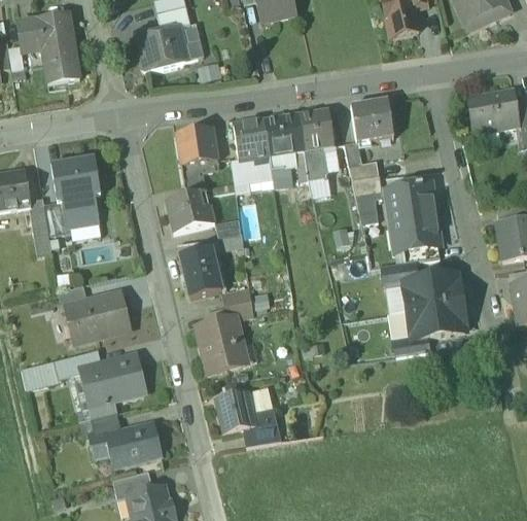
[(255,0),(259,16),(273,13),(274,19),(296,13),(293,0),(255,0)]
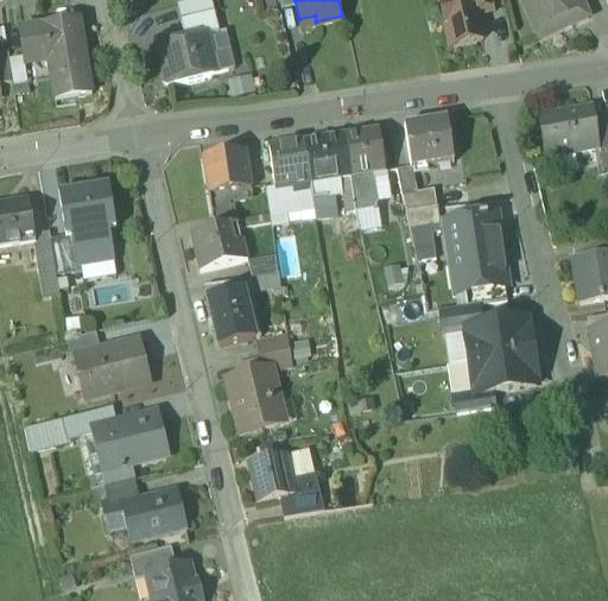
[(439,0),(450,43),(483,35),(477,10),(476,8),(476,10),(474,0),(439,0)]
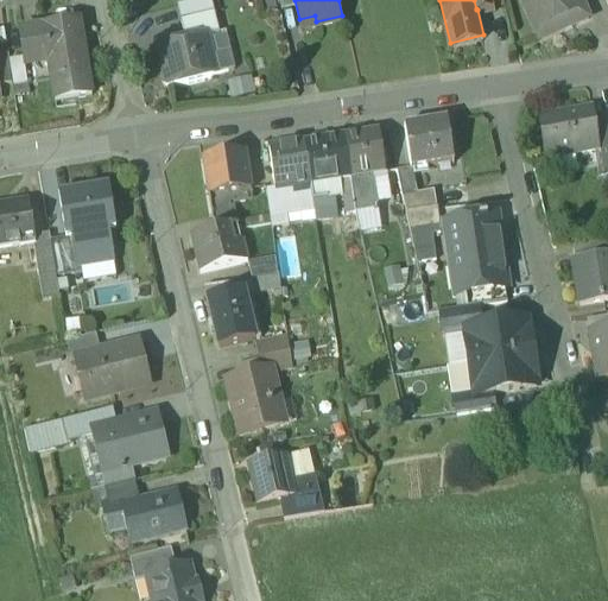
[(474,0),(476,10),(476,8),(477,10),(492,7),(489,0),(474,0)]
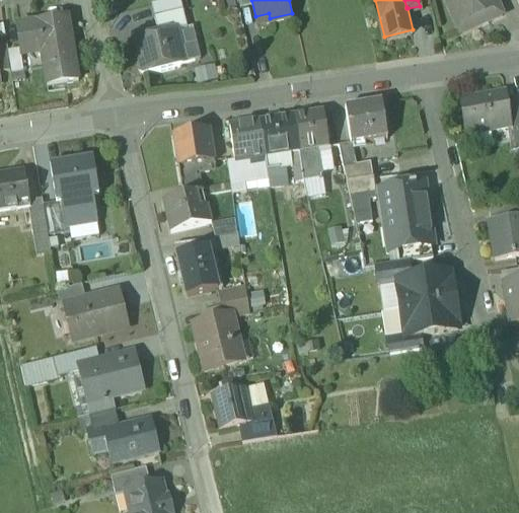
[(447,0),(460,28),(502,10),(498,0),(447,0)]
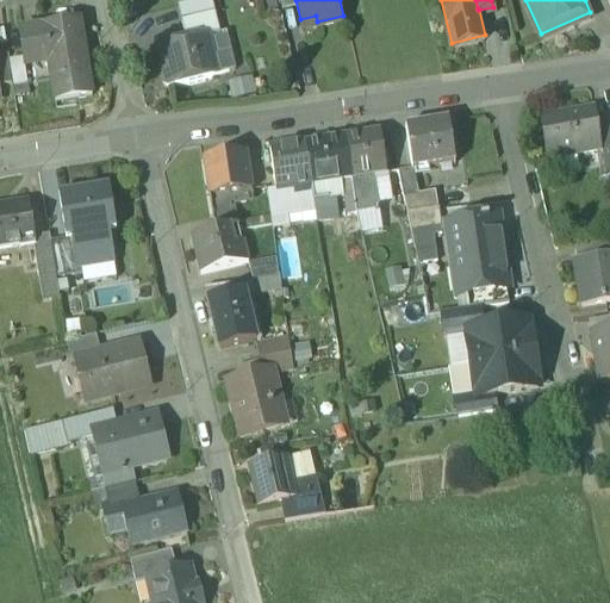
[(216,6),(181,14),(186,35),(206,30),(221,26),(216,6)]
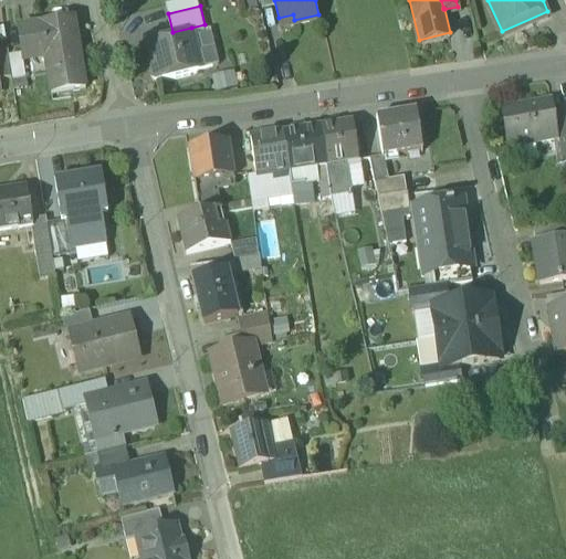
[(74,13),(40,19),(17,22),(22,51),(44,48),(51,88),(85,83),(80,48),(74,13)]
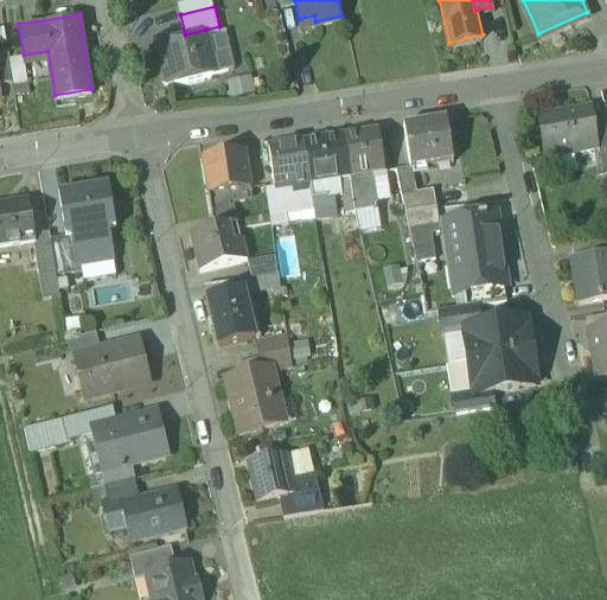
[(185,34),(174,37),(172,36),(166,37),(165,39),(159,42),(164,61),(161,65),(164,77),(168,80),(215,68),(210,51),(212,46),(210,32),(205,30),(185,34)]
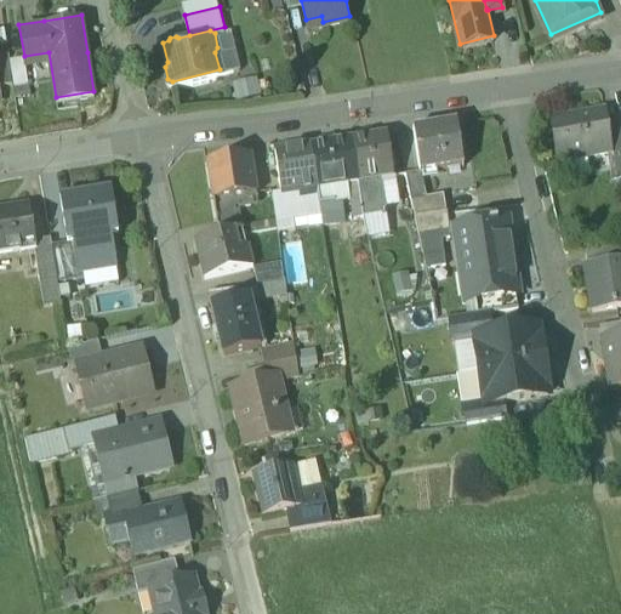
[(7,45),(0,45),(0,80),(13,78),(7,45)]
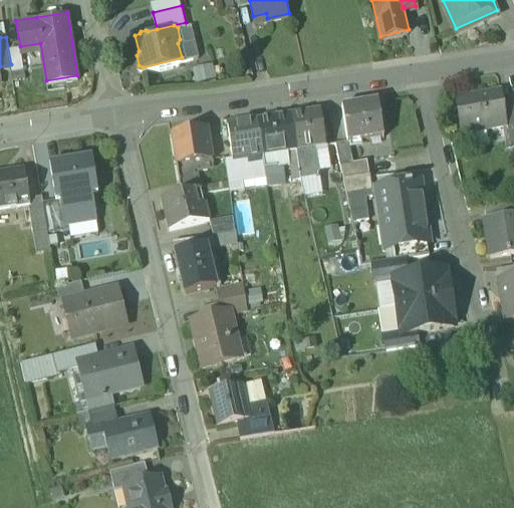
[(500,86),(456,93),(461,129),(506,121),(503,103),(500,86)]
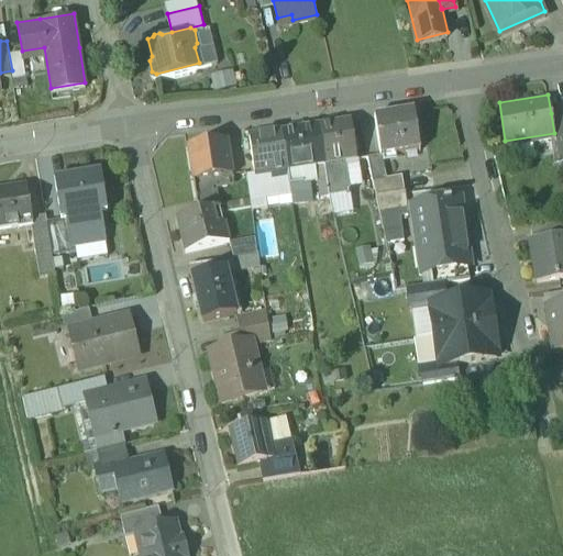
[(415,106),(375,112),(381,149),(381,152),(382,152),(420,145),(415,106)]
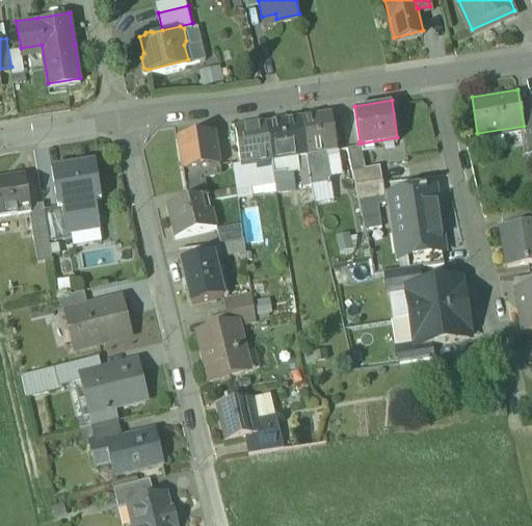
[(531,107),(521,107),(524,126),(528,152),(531,151),(531,107)]
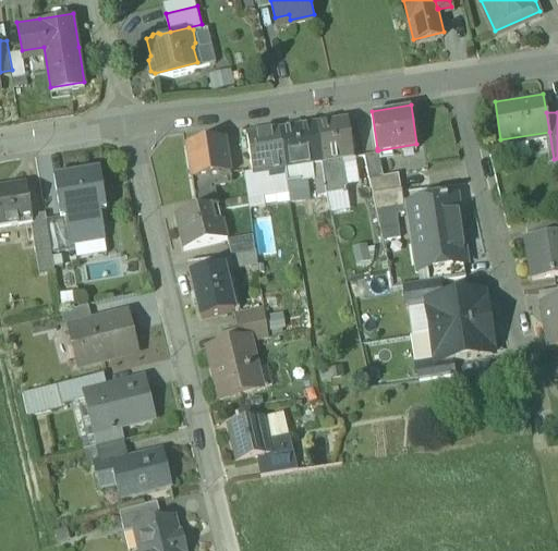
[(348,114),(316,120),(322,159),(323,159),(341,156),(354,154),(348,114)]
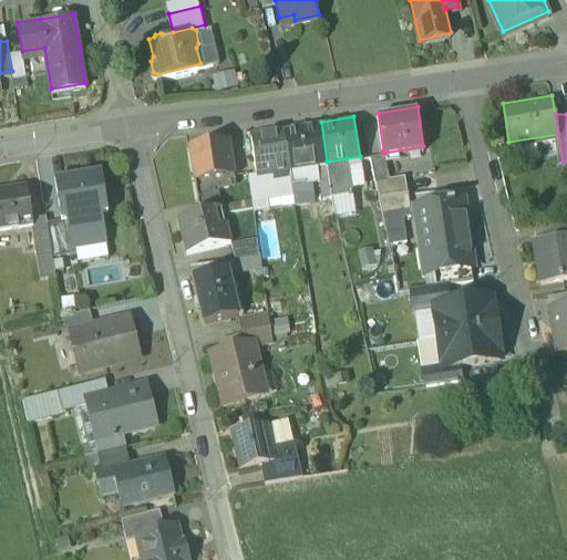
[(321,122),(284,127),(289,167),(327,162),(321,122)]
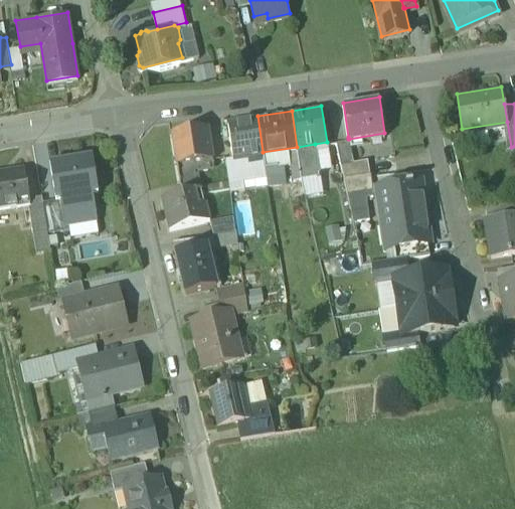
[(258,116),(228,121),(233,157),(263,152),(258,116)]
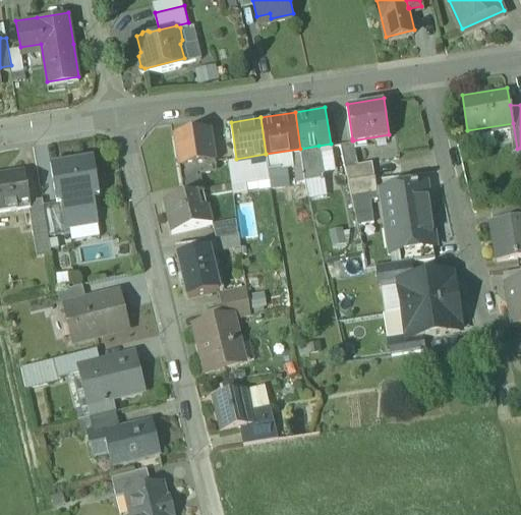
[(211,125),(174,131),(179,164),(196,161),(210,159),(216,158),(211,125)]
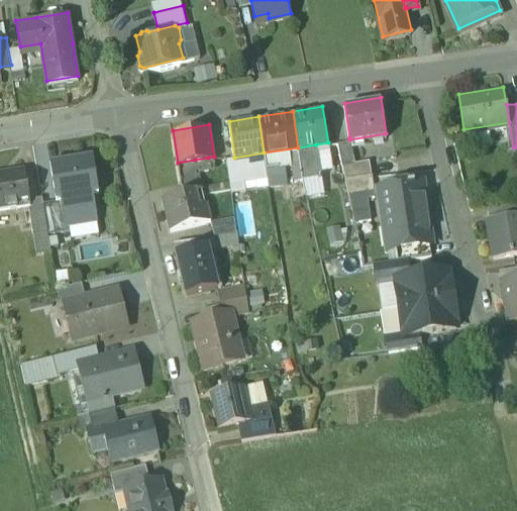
[(349,137),(338,140),(345,177),(372,173),(370,157),(355,160),(350,139),(349,139),(349,137)]
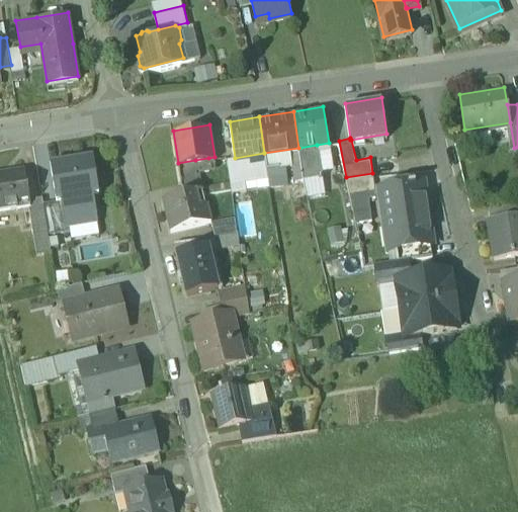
[(317,145),(299,148),(300,160),(304,177),(322,174),(318,150),(317,151),(317,145)]
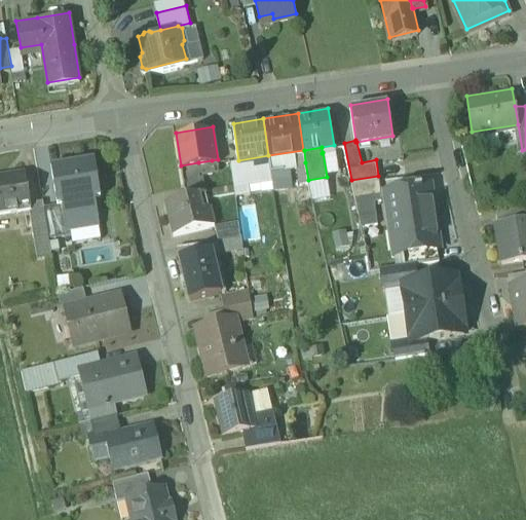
[(303,150),(268,155),(270,168),(305,162),(303,150)]
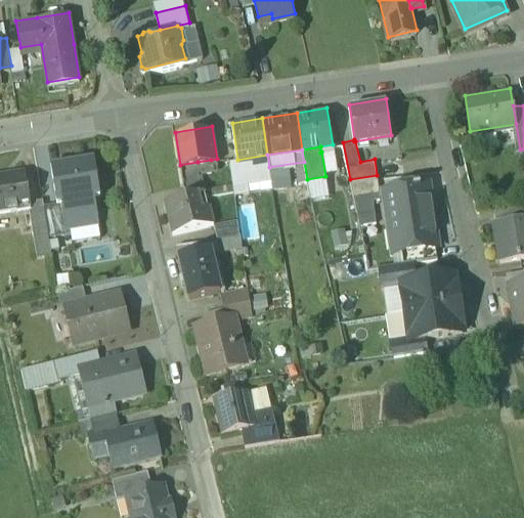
[(269,167),(267,155),(237,160),(230,161),(235,191),(248,190),(247,181),(271,177),(269,167)]
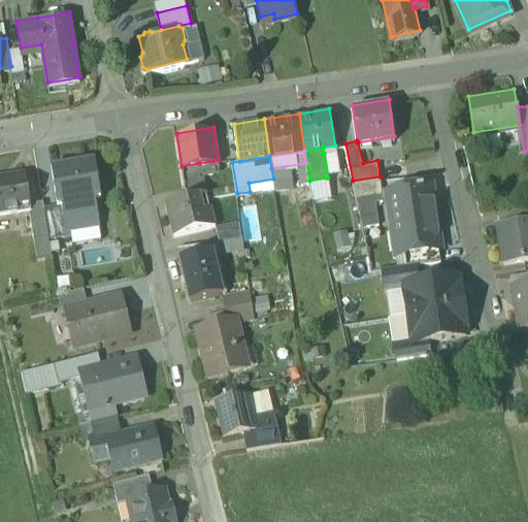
[(90,158),(57,163),(62,201),(66,225),(68,225),(99,219),(90,158)]
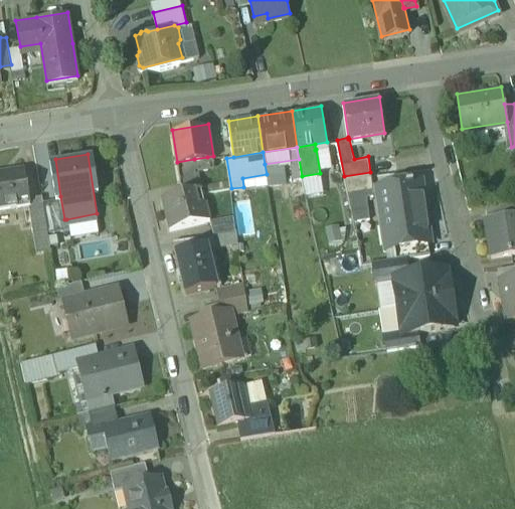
[(207,157),(194,159),(195,167),(208,165),(207,157)]
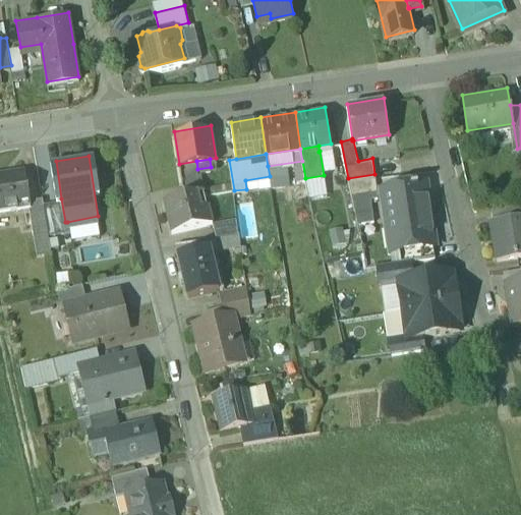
[(196,161),(179,164),(184,192),(200,188),(197,169),(196,161)]
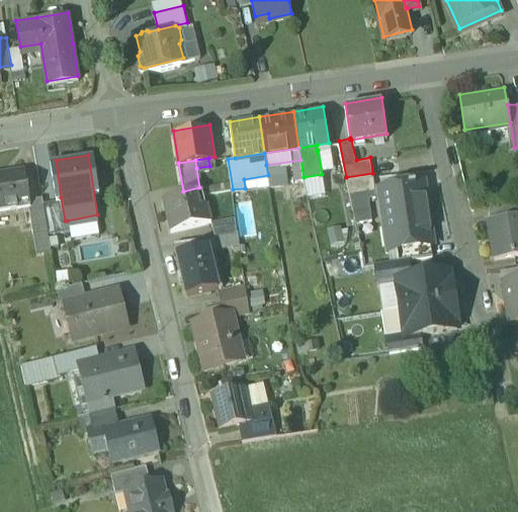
[(25,166),(0,170),(0,205),(28,201),(30,201),(29,195),(25,166)]
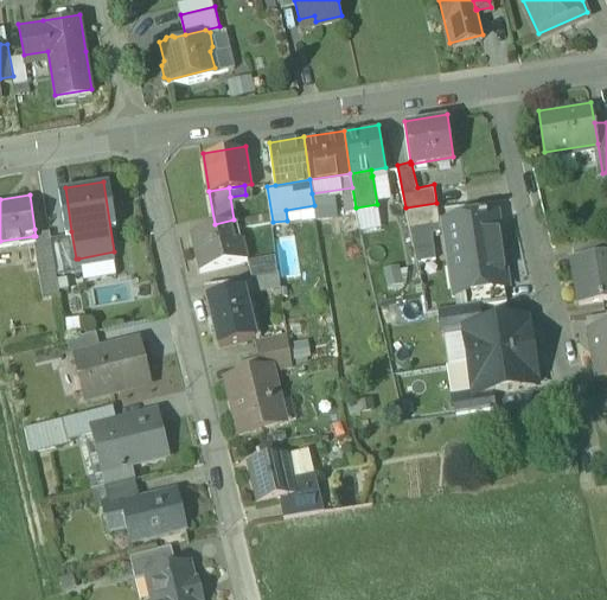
[(436,203),(406,208),(409,227),(439,222),(436,203)]
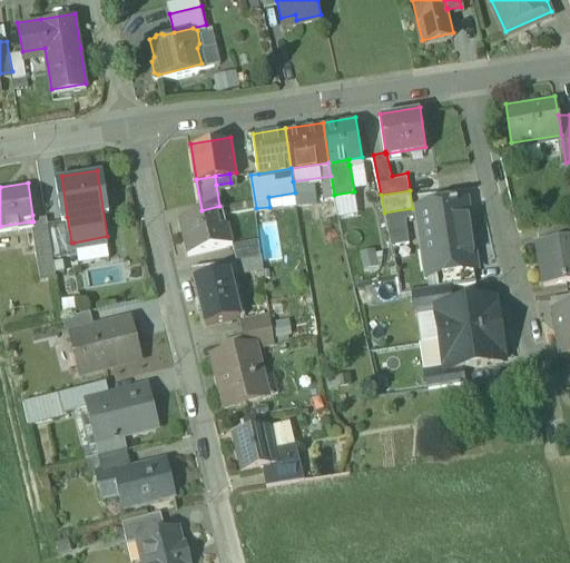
[(449,201),(418,206),(422,237),(431,236),(435,269),(473,264),(475,264),(465,198),(457,200),(457,198),(449,199),(449,201)]
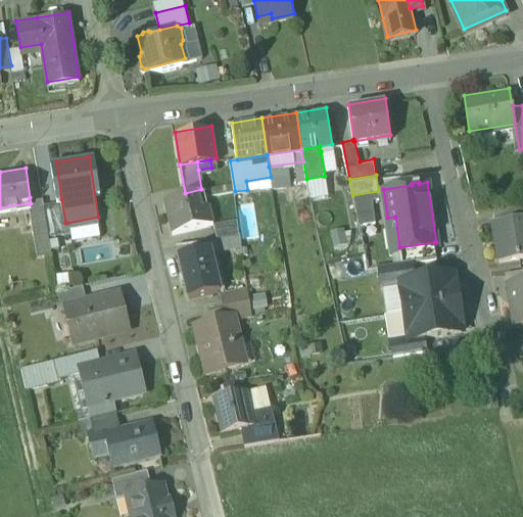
[(185,193),(164,198),(173,230),(211,221),(211,219),(212,219),(209,204),(208,204),(204,189),(201,189),(185,193)]
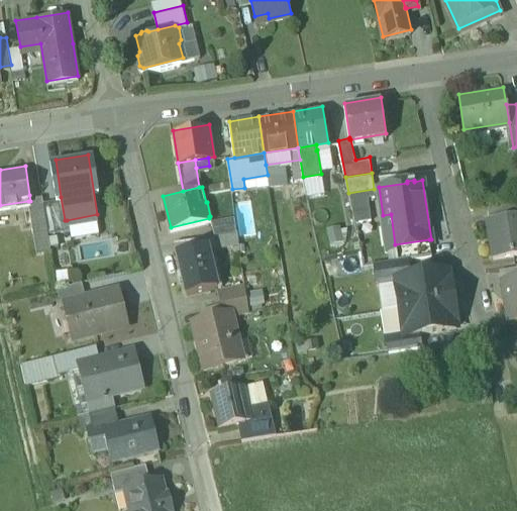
[(374,189),(348,193),(354,220),(371,217),(368,195),(375,194),(374,189)]
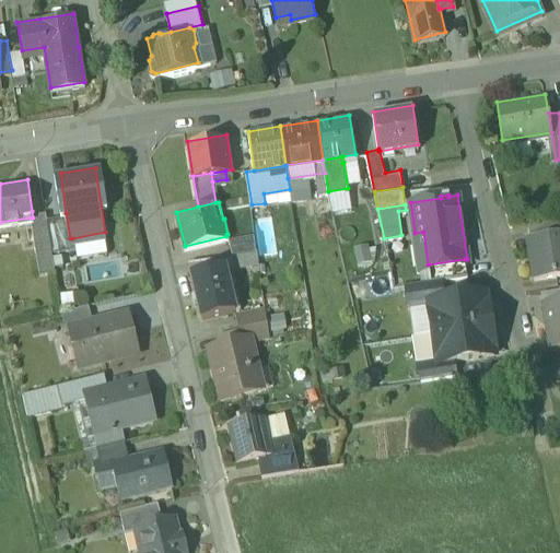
[(272,209),(255,212),(260,246),(278,243),(272,209)]
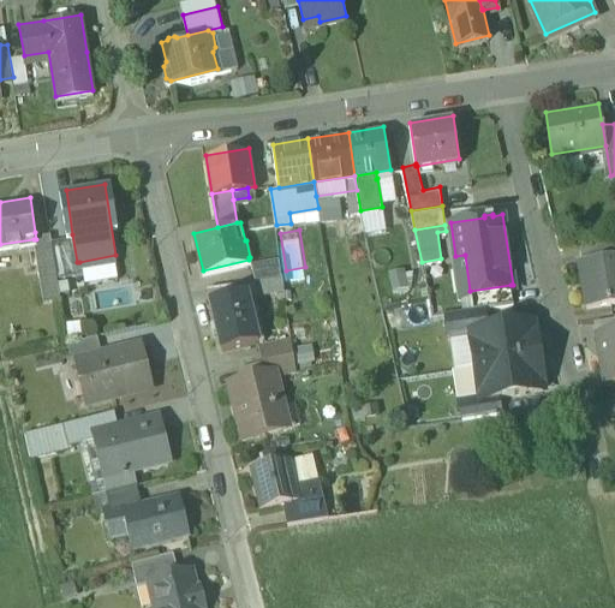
[(49,231),(35,232),(36,239),(34,239),(43,298),(60,296),(57,274),(51,238),(49,231)]
